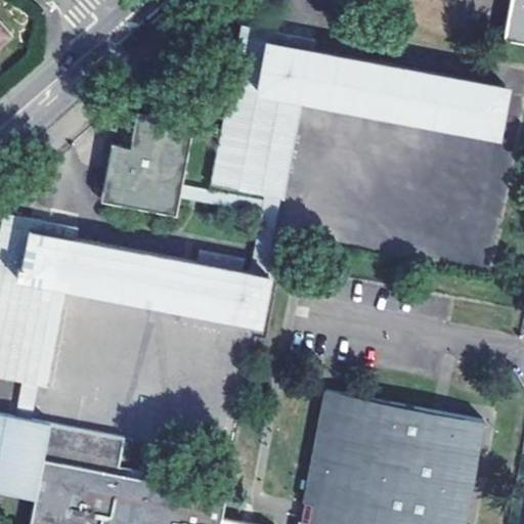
[(523,0),(506,0),(498,37),(523,40),(523,0)]
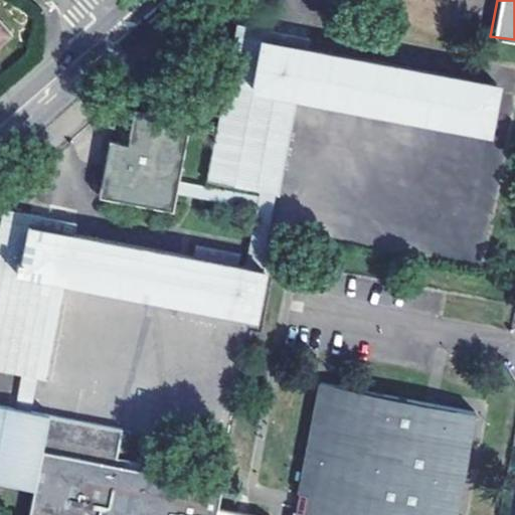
[(0,41),(9,34),(0,23),(0,41)]
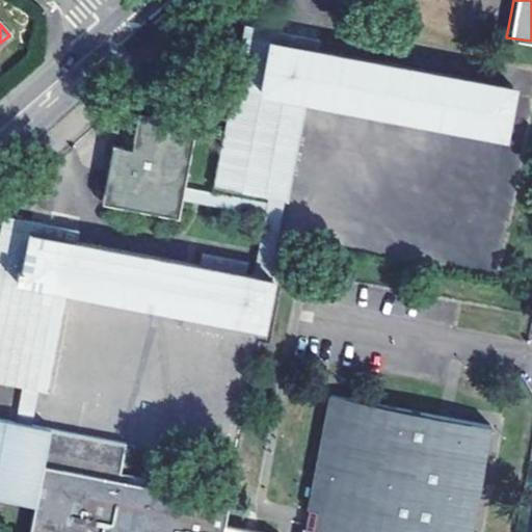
[(243,24),(211,184),(283,200),(302,98),(502,135),(510,86),(312,49),(314,36),(243,24)]
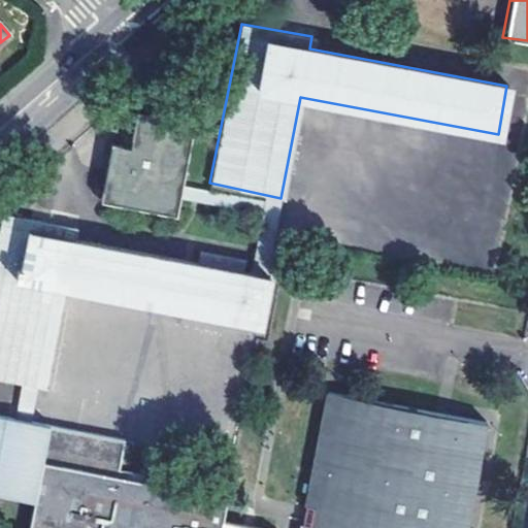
[(99,204),(175,219),(193,125),(138,114),(131,153),(110,149),(99,204)]
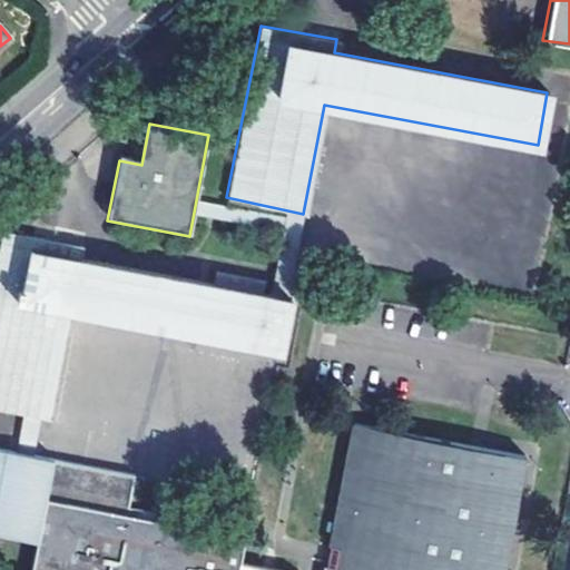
[(71,311),(278,353),(290,301),(81,258),(84,246),(7,231),(0,263),(0,405),(25,411),(40,414),(50,416),(71,311)]
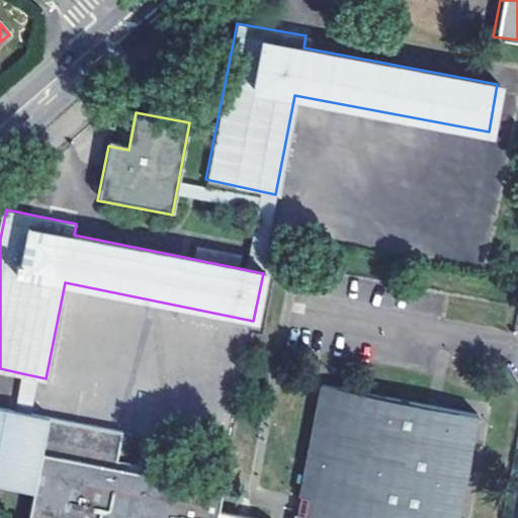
[(22,373),(15,410),(29,412),(36,376),(22,373)]
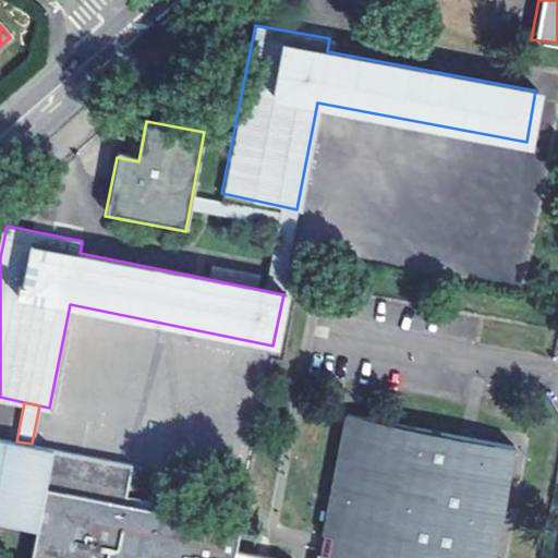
[(492,557),(512,449),(346,416),(317,557),(492,557)]
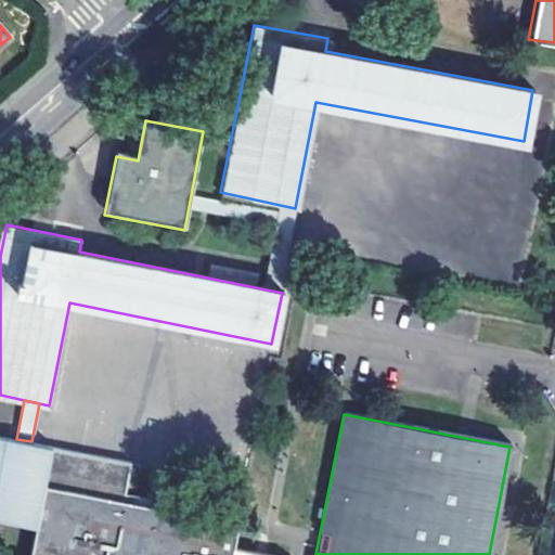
[(31,441),(16,439),(0,435),(0,516),(36,525),(29,554),(232,554),(234,547),(240,524),(124,500),(131,462),(31,441)]
